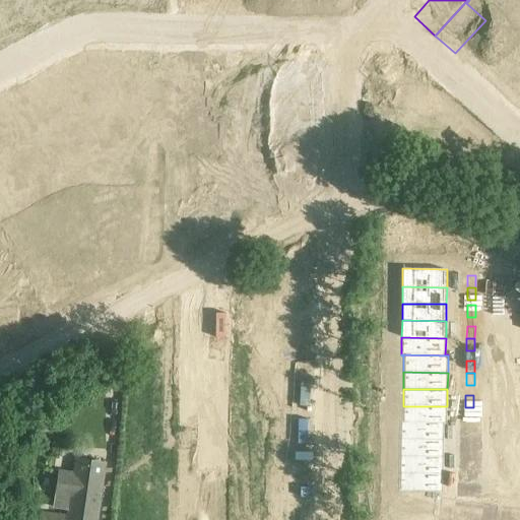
[(400,421),(400,423),(447,424),(447,406),(403,406),(402,421),(400,421)]
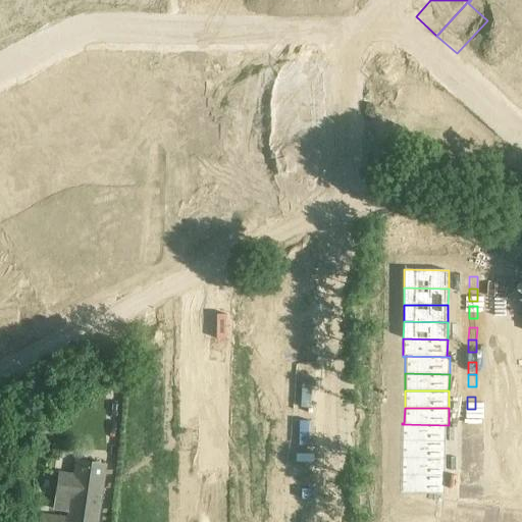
[(467,409),(467,421),(475,421),(475,409),(467,409)]
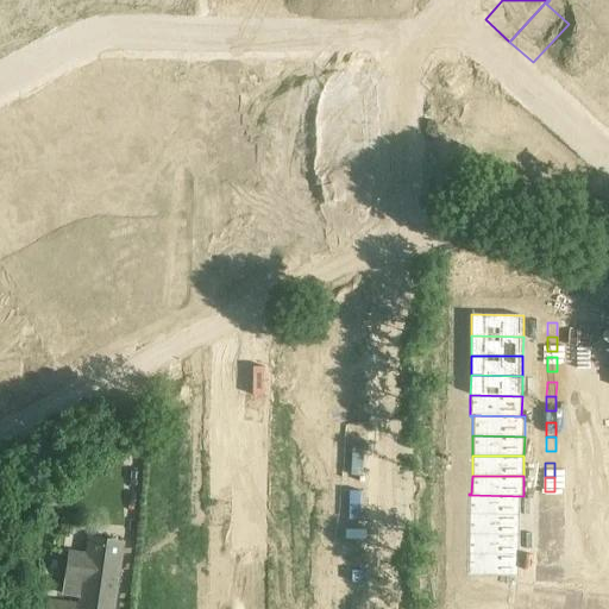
[(469,495),(469,515),(520,516),(520,497),(523,497),(523,496),(469,495)]
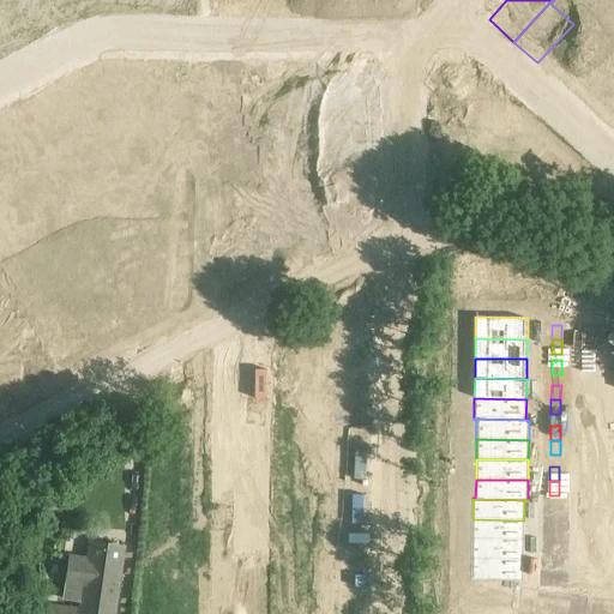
[(549,506),(549,521),(559,521),(559,506),(549,506)]
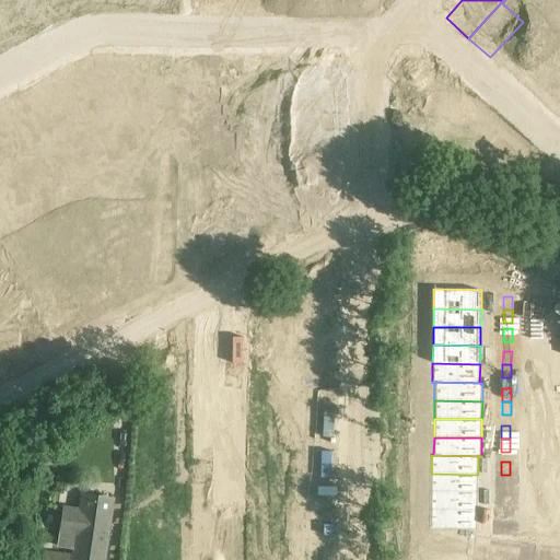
[(431,474),(430,492),(478,493),(478,475),(431,474)]
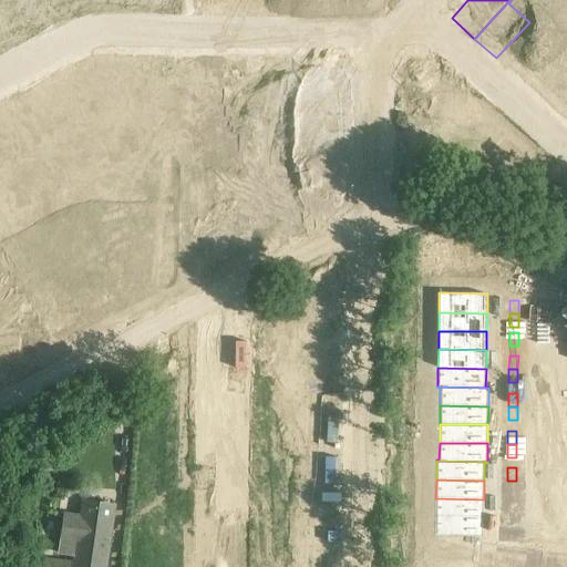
[(507,481),(506,494),(515,494),(516,481),(507,481)]
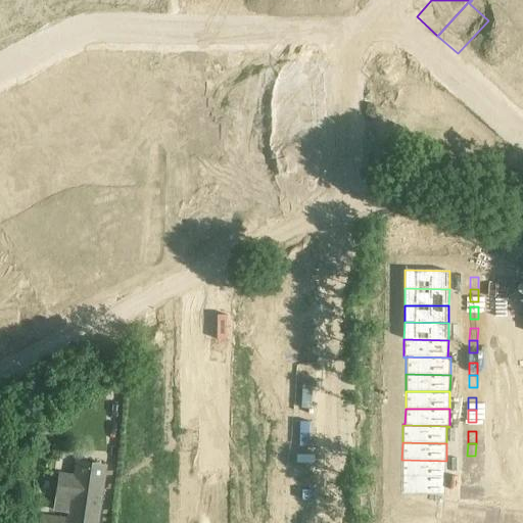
[(401,460),(401,477),(445,477),(446,461),(401,460)]
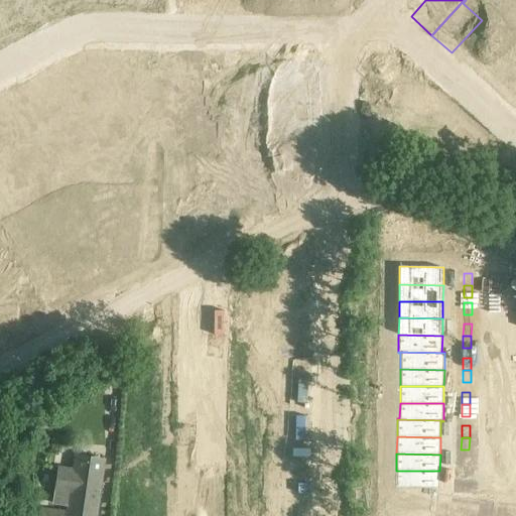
[(57,467),(51,505),(69,507),(67,515),(96,515),(104,461),(75,457),(74,469),(57,467)]
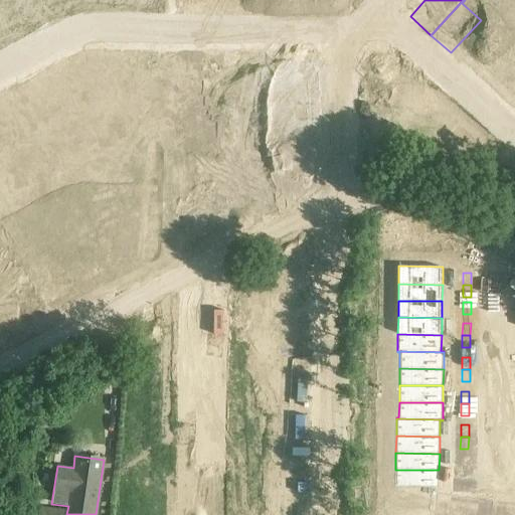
[(460,459),(460,471),(468,471),(468,459),(460,459)]
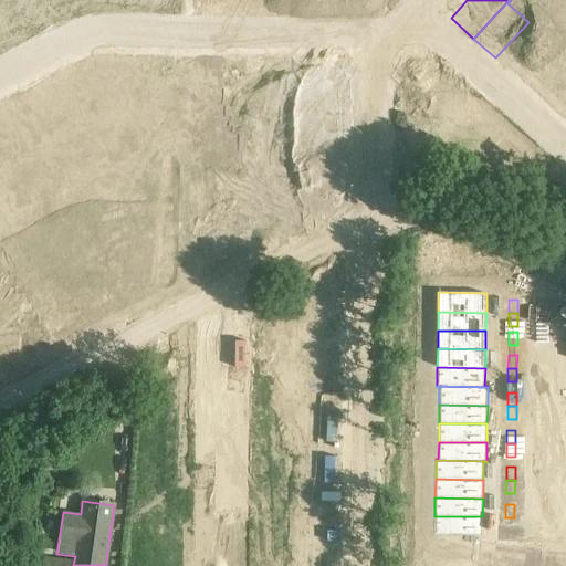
[(435,516),(435,535),(482,536),(482,516),(435,516)]
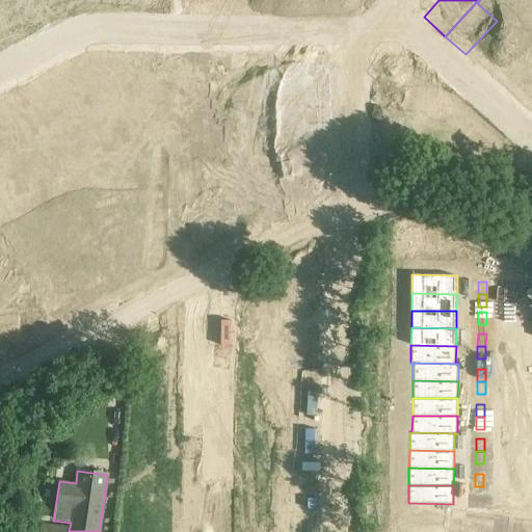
[(475,486),(475,499),(483,499),(483,486),(475,486)]
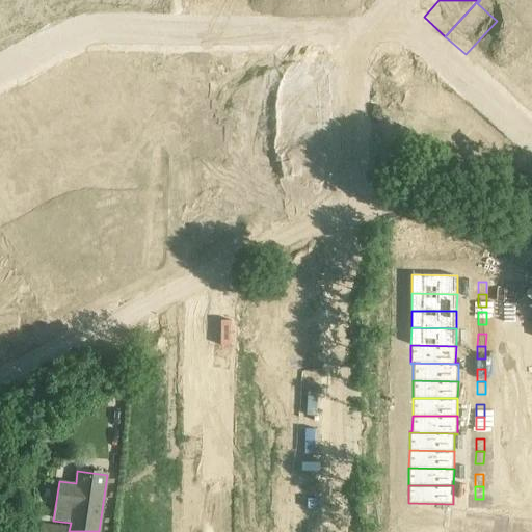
[(423,521),(423,529),(435,529),(435,521),(423,521)]
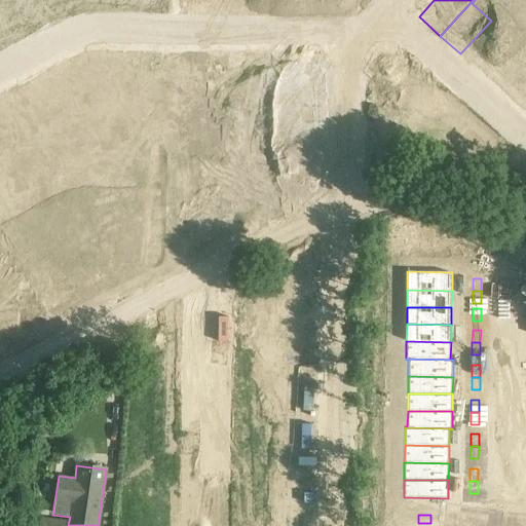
[(430,515),(430,523),(443,523),(443,515),(430,515)]
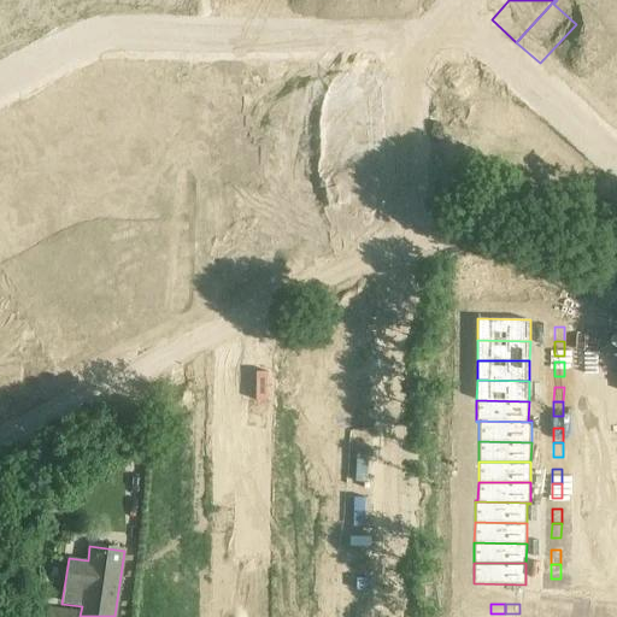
[(526,604),(526,613),(540,613),(540,604),(526,604)]
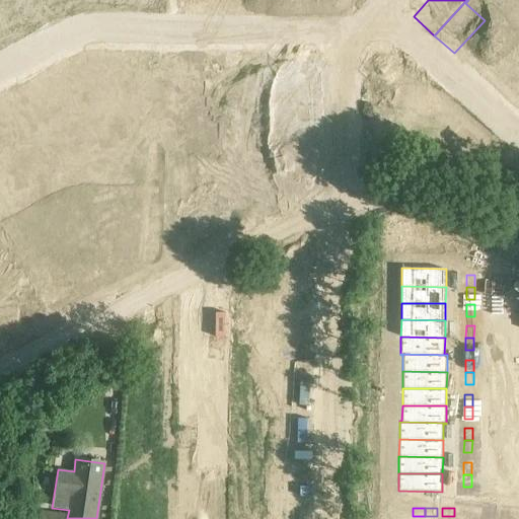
[(63,518),(65,513),(33,509),(31,518),(63,518)]
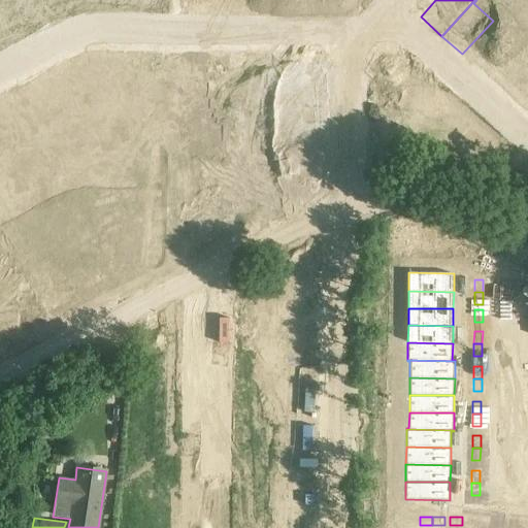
[(472,518),(472,526),(485,526),(485,518),(472,518)]
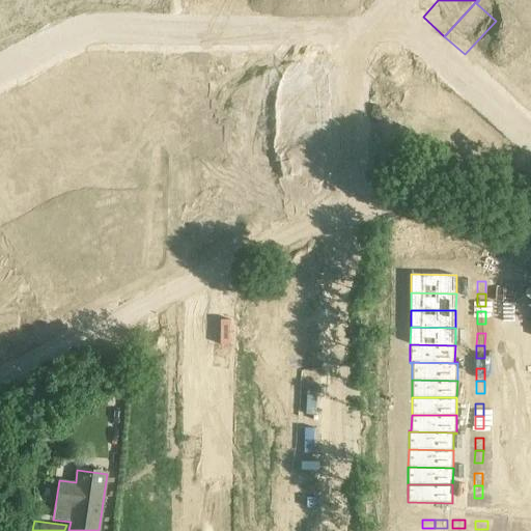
[(487,521),(487,529),(500,529),(500,521),(487,521)]
